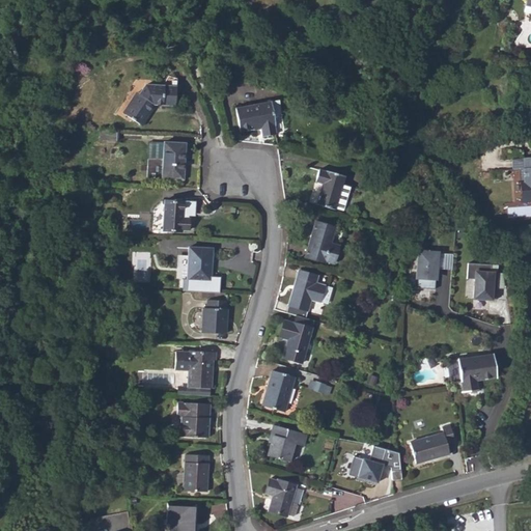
[(139,124),(152,104),(155,104),(174,105),(175,86),(144,84),(138,94),(124,114),(139,124)]
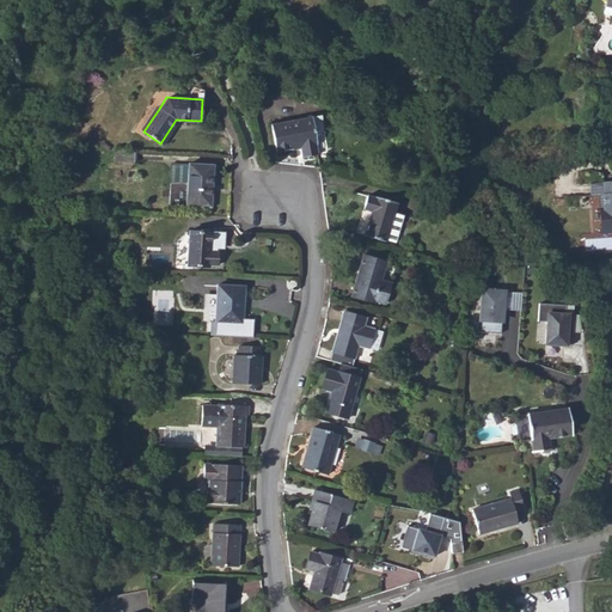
[(159,109),(155,106),(140,129),(144,132),(159,109)]
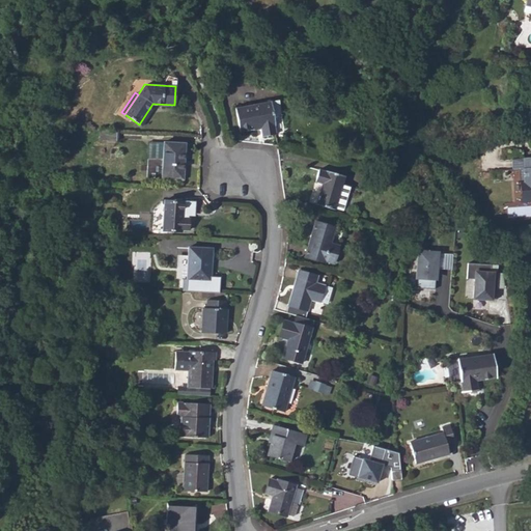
[(239,132),(260,128),(261,136),(274,134),(272,124),(274,124),(272,113),(278,111),(277,102),(270,103),(270,101),(234,108),(239,132)]
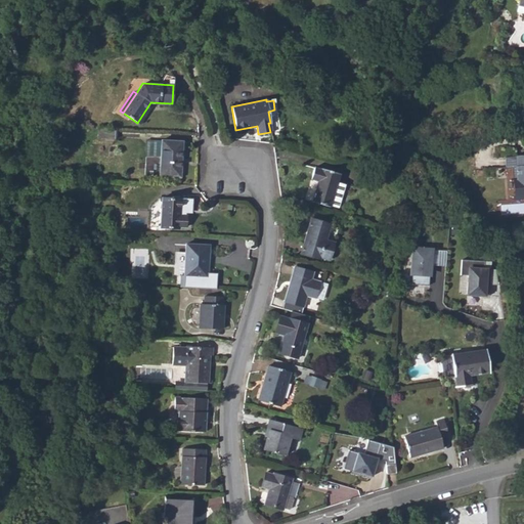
[(139,124),(153,102),(150,102),(137,123),(139,124)]
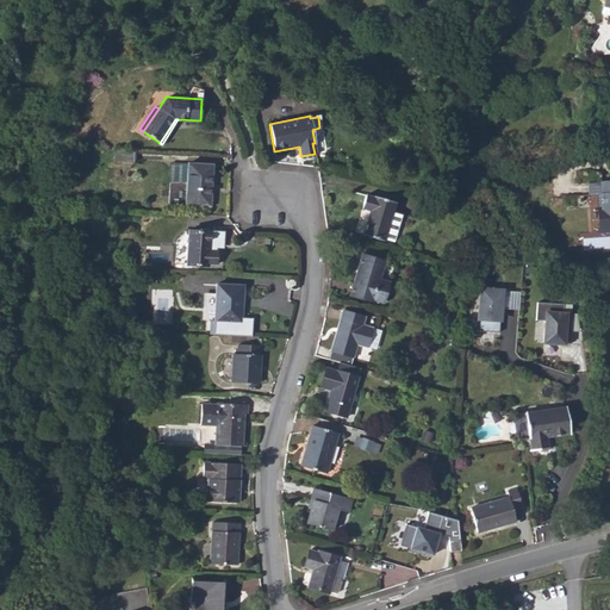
[(135,162),(135,151),(114,150),(113,160),(135,162)]
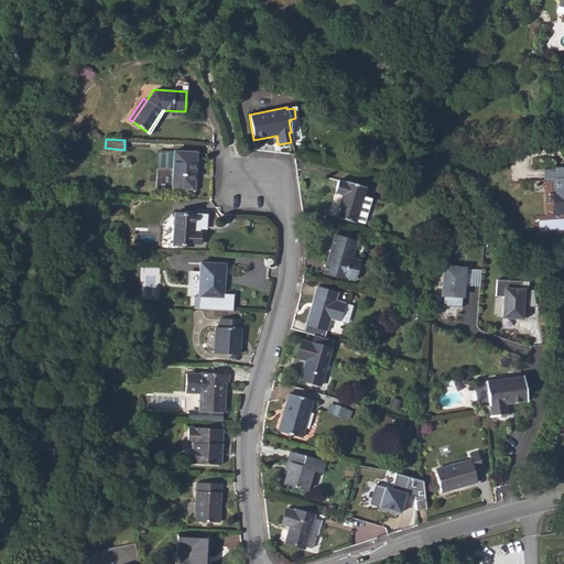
[(194,191),(196,152),(173,151),(172,176),(163,176),(162,188),(194,191)]
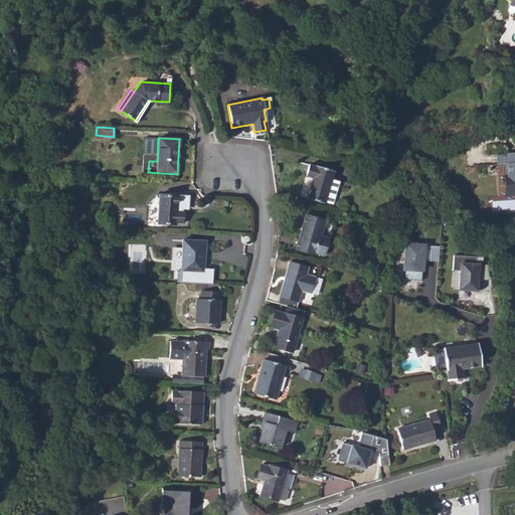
[(514,160),(514,150),(505,151),(506,161),(514,160)]
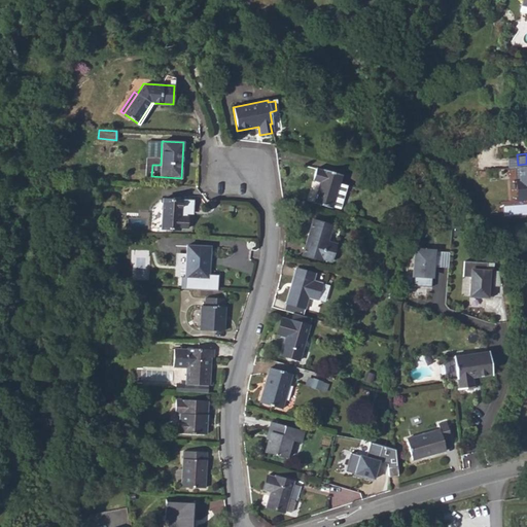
[(526,195),(526,164),(518,165),(519,179),(516,179),(517,196),(526,195)]
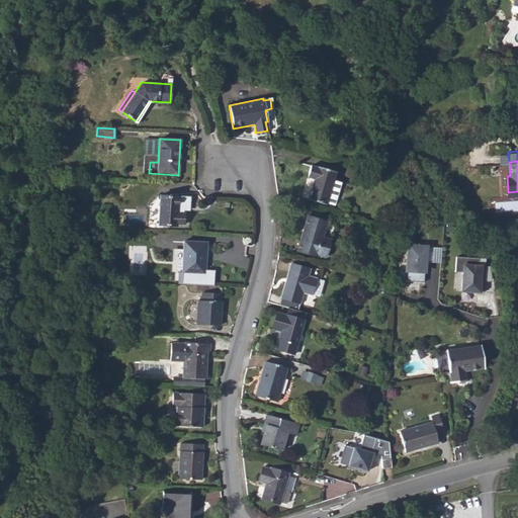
[(334,180),(336,171),(318,166),(318,167),(310,165),(307,176),(314,178),(308,198),(327,203),(327,202),(334,180)]
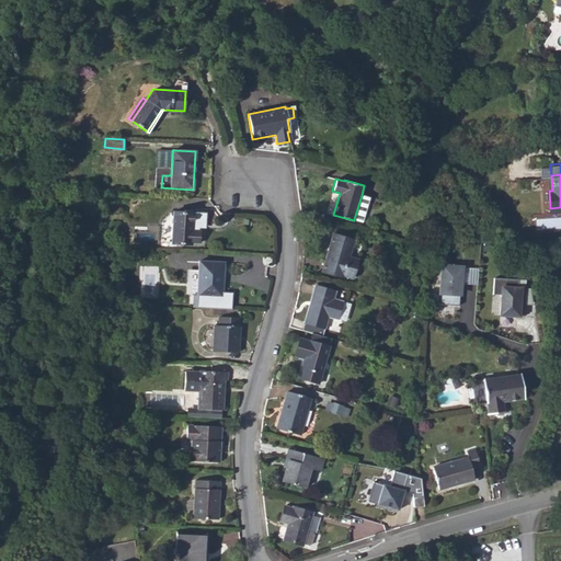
[(363,221),(369,197),(362,195),(354,219),(363,221)]
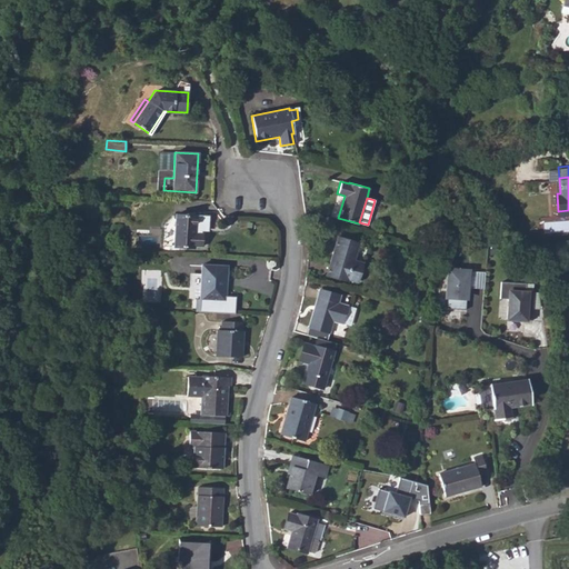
[(193,247),(193,245),(201,246),(202,233),(195,233),(196,216),(175,215),(173,246),(193,247)]
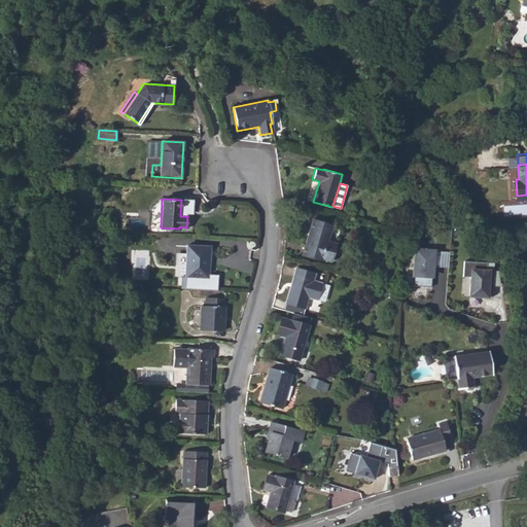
[(322,259),(322,257),(331,260),(337,243),(328,240),(332,224),(312,218),(302,253),(322,259)]
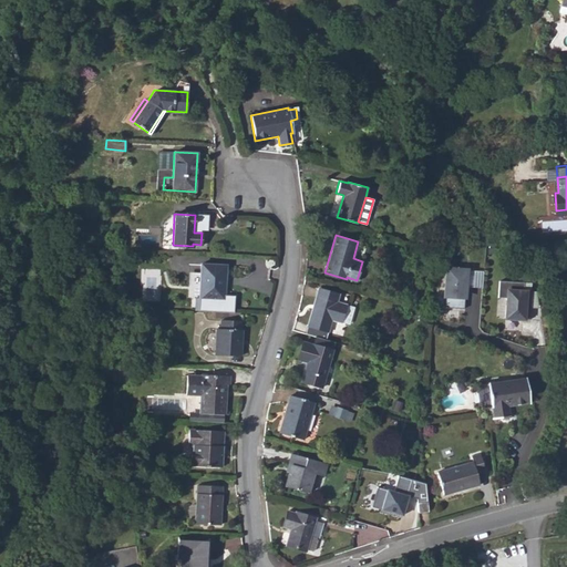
[(224,299),(226,264),(200,263),(199,298),(224,299)]
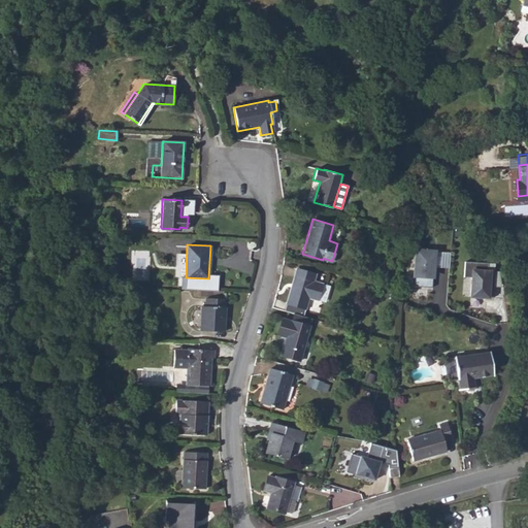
[(435,277),(435,248),(415,246),(413,276),(416,276),(415,286),(432,287),(432,277),(435,277)]
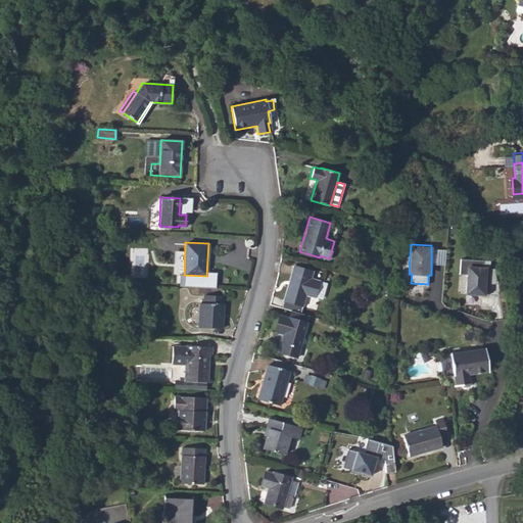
[(490,260),(461,258),(461,274),(467,275),(466,294),(488,296),(490,260)]
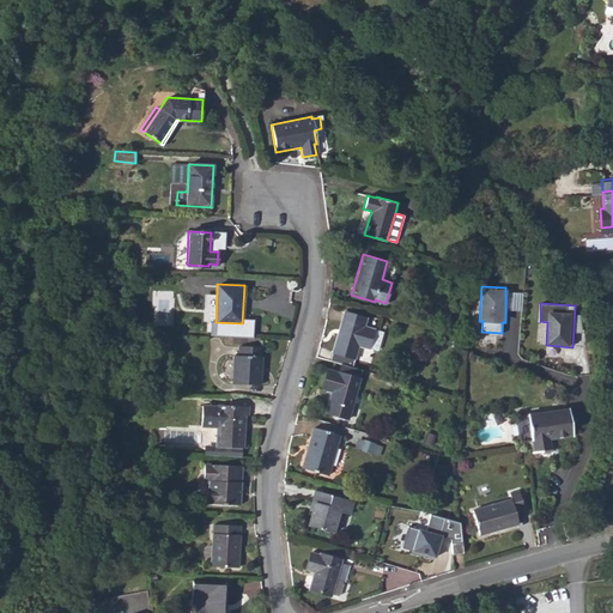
[(354,358),(358,345),(369,347),(374,328),(364,325),(366,317),(344,310),(332,352),(354,358)]
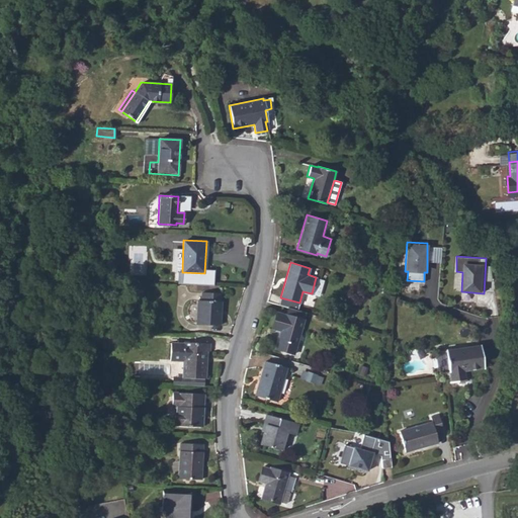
[(221,325),(222,292),(201,291),(200,299),(197,299),(196,324),(221,325)]
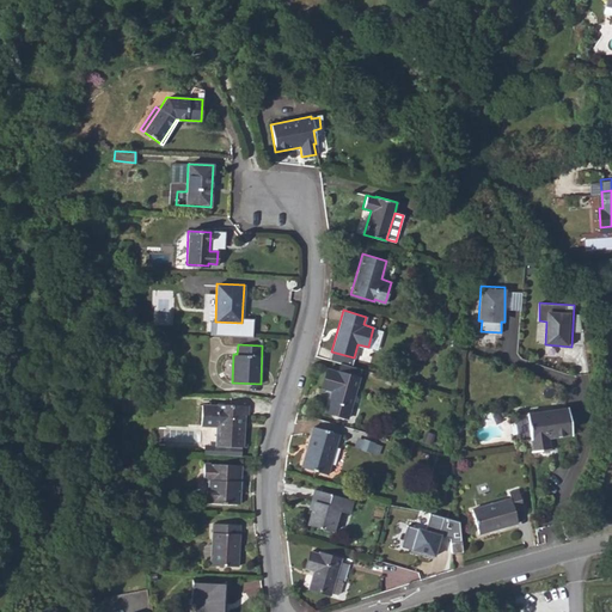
[(147,359),(148,348),(139,347),(138,357),(147,359)]
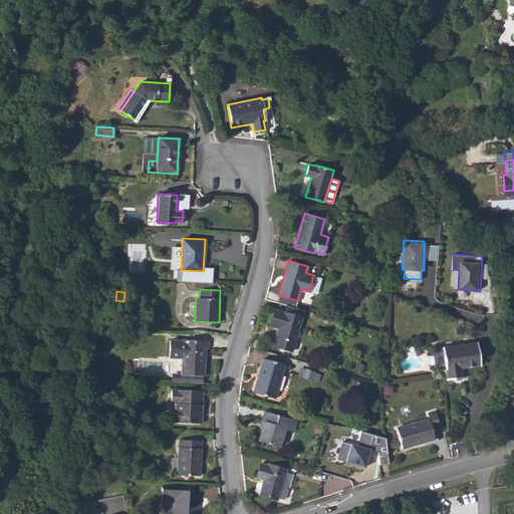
[(278,327),(273,345),(292,350),(301,317),(274,308),(270,325),(278,327)]
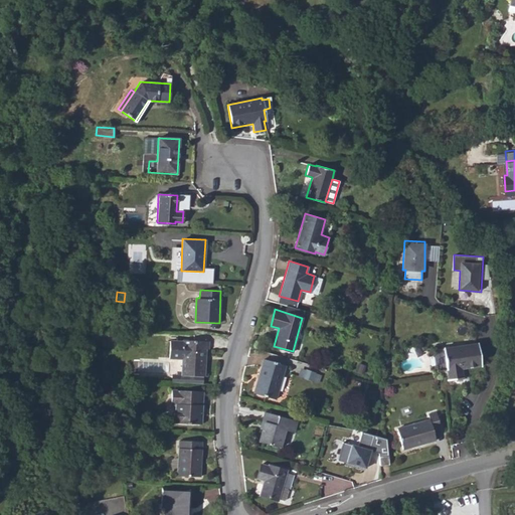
[(100,339),(114,340),(114,328),(100,327),(100,339)]
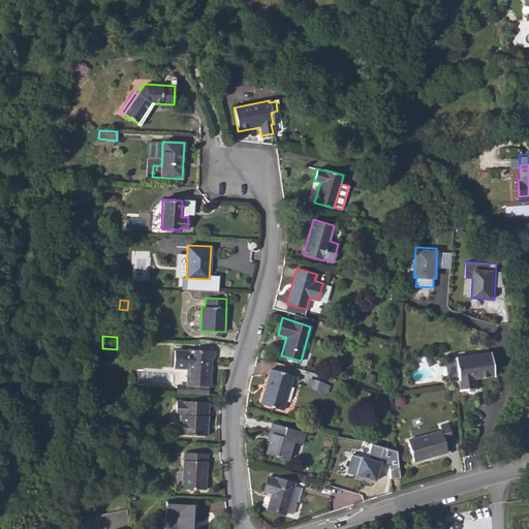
[(187,368),(187,385),(211,386),(212,358),(213,358),(214,350),(188,348),(188,350),(174,350),(174,368),(187,368)]
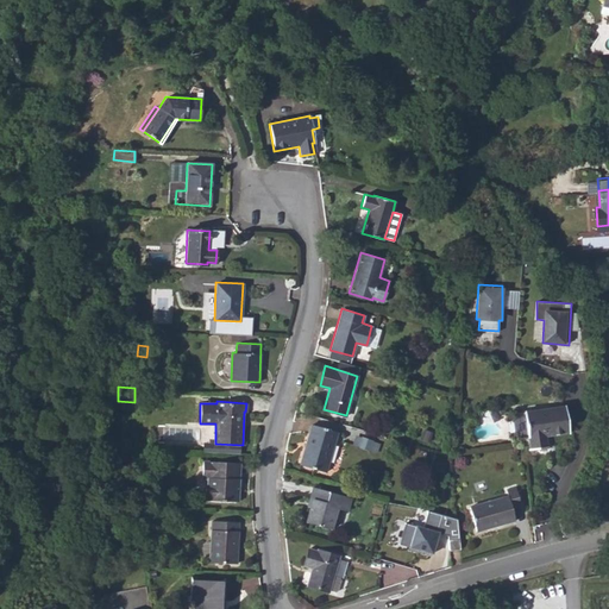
[(529,450),(547,447),(546,435),(569,432),(564,406),(523,412),(529,450)]
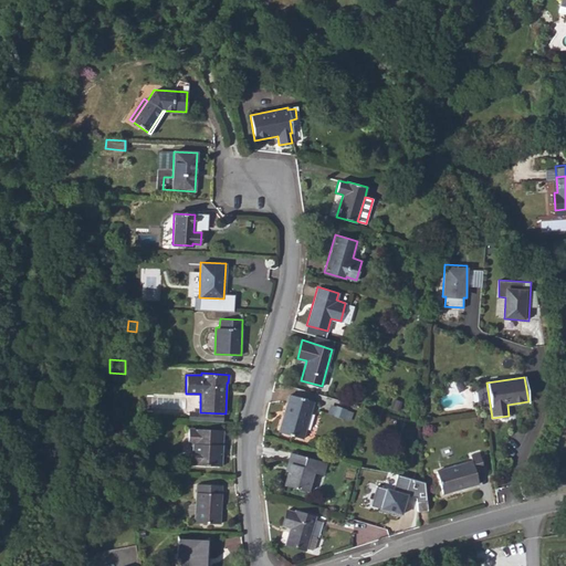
[(303,438),(313,401),(290,395),(279,432),(303,438)]
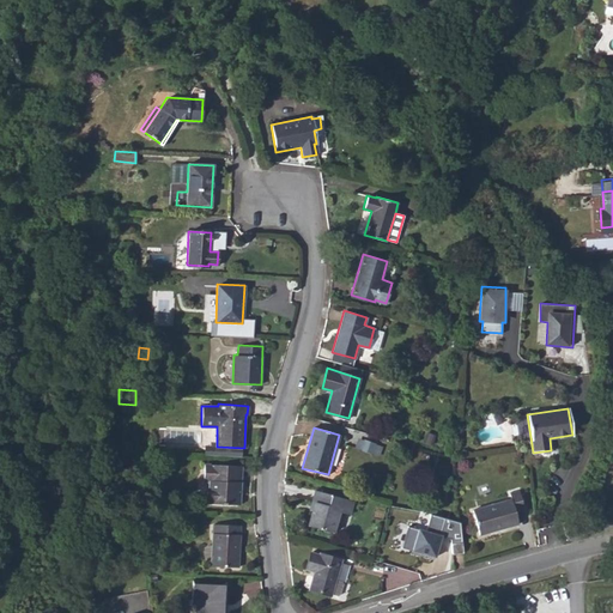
[(208,481),(208,502),(241,504),(242,466),(204,463),(202,480),(208,481)]
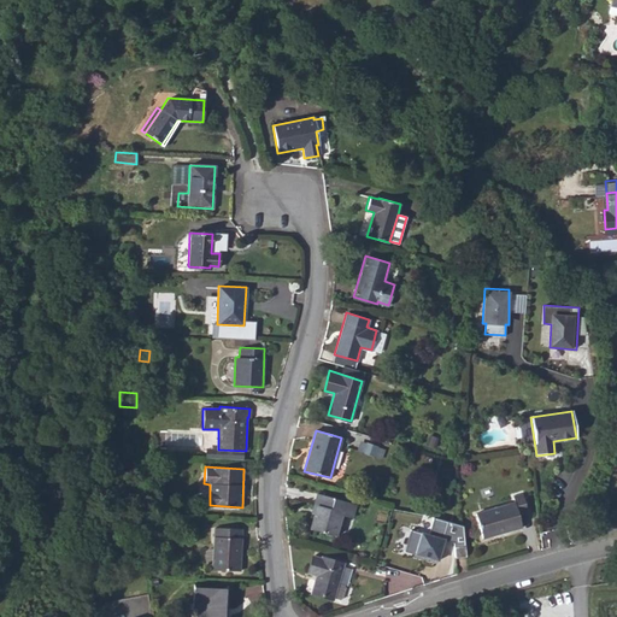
[(482,539),(522,527),(517,512),(526,510),(521,492),(512,494),(515,503),(475,513),(482,539)]
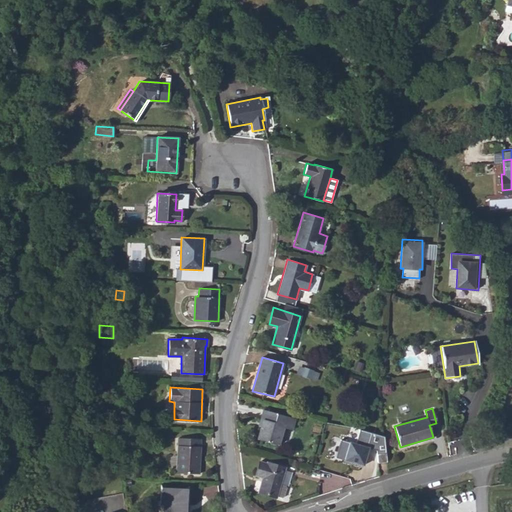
[(262,419),(261,426),(257,439),(278,445),(283,428),(291,430),(294,418),(263,409),(260,419),(262,419)]
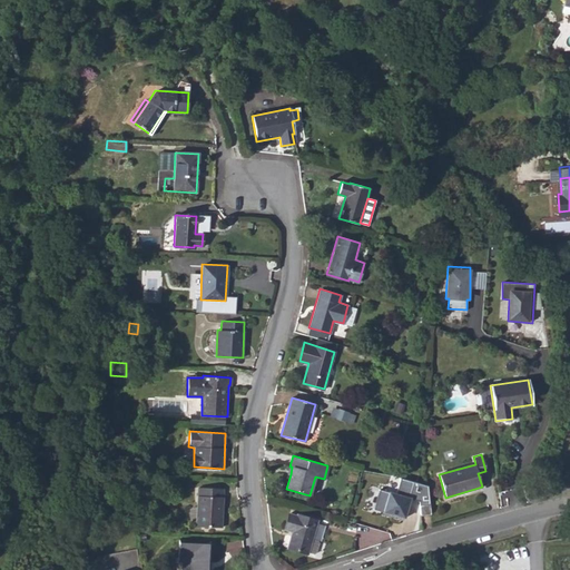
[(420,516),(430,514),(428,487),(396,481),(393,494),(376,490),(371,512),(402,521),(408,500),(419,502),(420,516)]
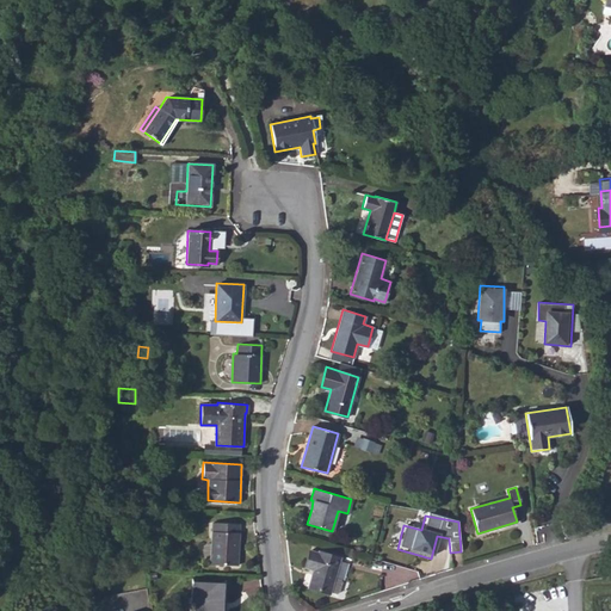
[(238,566),(240,524),(211,522),(210,565),(238,566)]
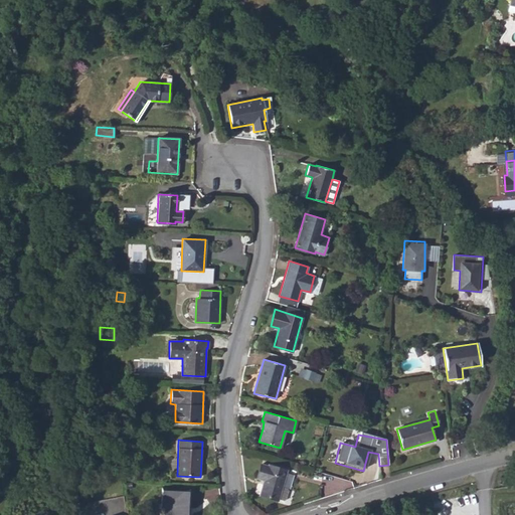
[(264,480),(260,495),(279,500),(287,470),(269,464),(268,466),(260,463),(256,477),(264,480)]
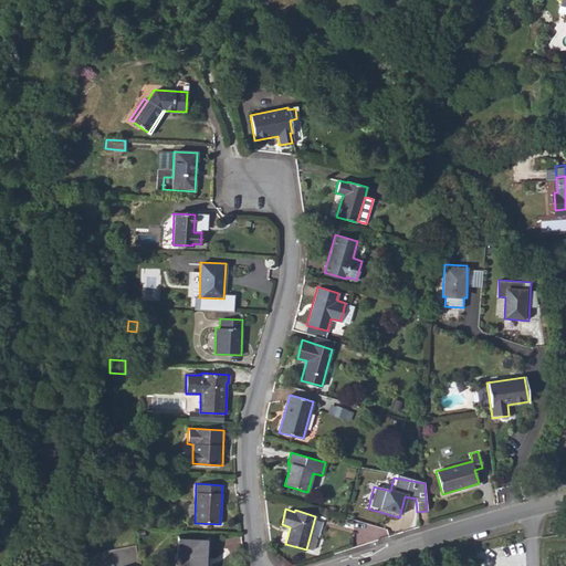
[(181,552),(181,557),(180,565),(206,565),(208,540),(182,538),(178,538),(177,552),(181,552)]
